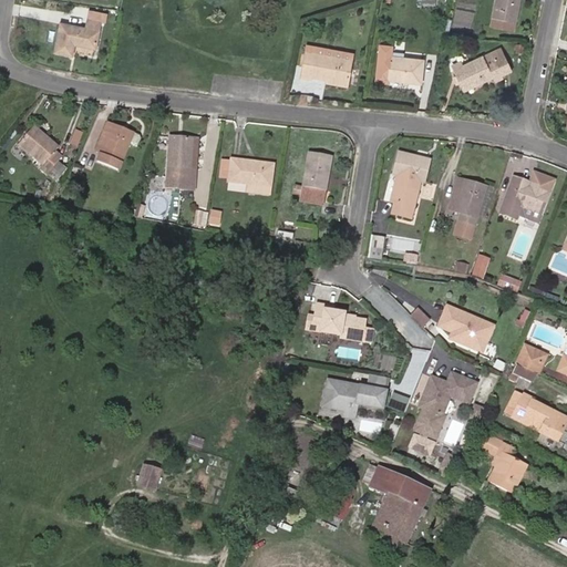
[(512,20),(515,21),(519,0),(496,0),(492,27),(509,30),(512,20)]
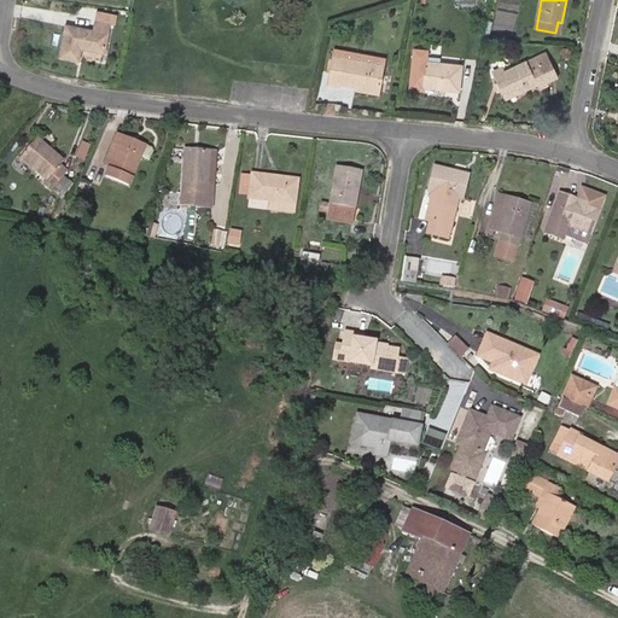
[(97,23),(110,25),(114,25),(116,16),(97,12),(95,22),(97,23)]
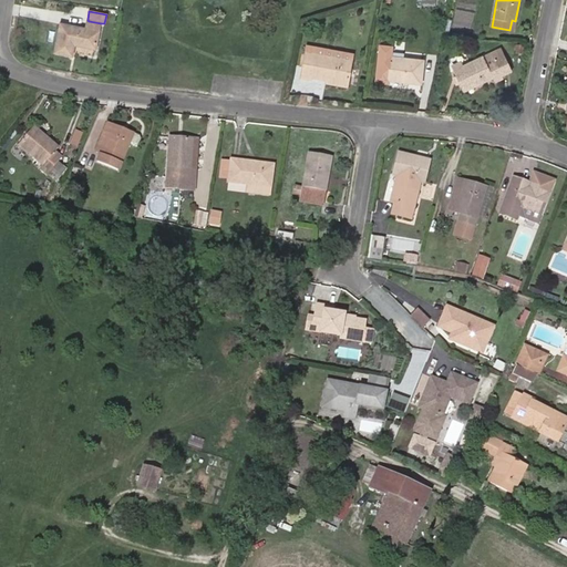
[(101,23),(89,21),(86,29),(100,31),(101,23)]
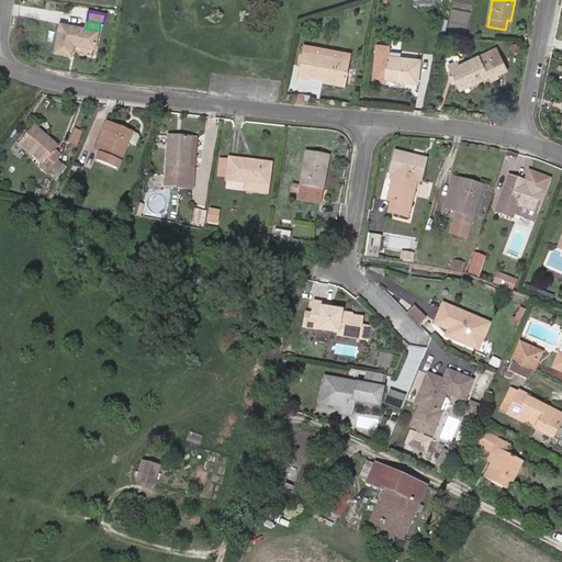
[(99,31),(86,29),(60,24),(55,52),(72,55),(75,44),(94,47),(99,31)]
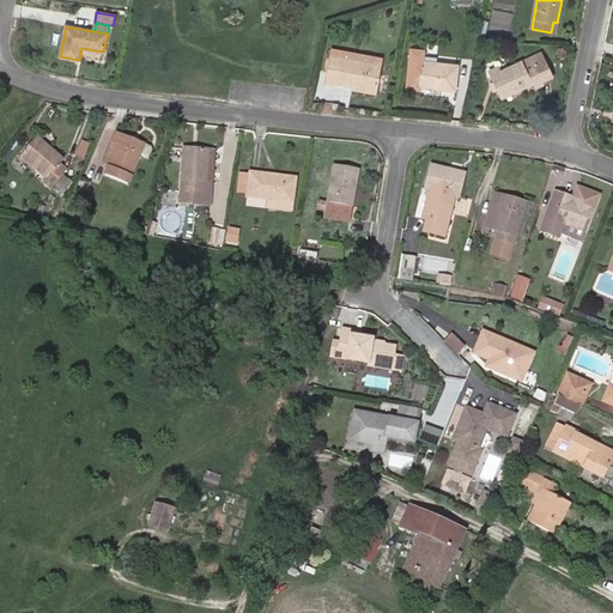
[(459,66),(423,62),(424,50),(411,49),(407,89),(419,90),(420,86),(456,90),(459,66)]
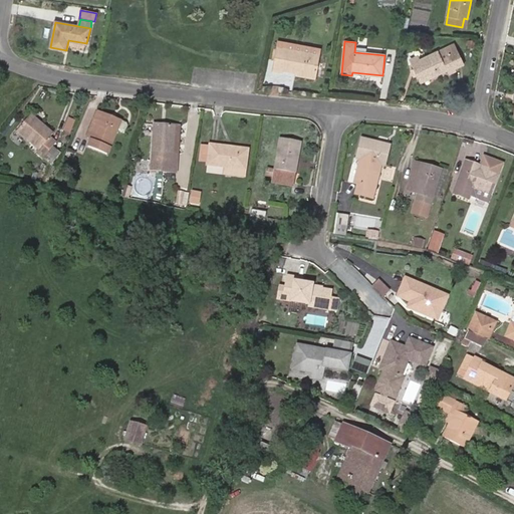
[(281,72),(282,69),(315,75),(320,49),(279,42),(273,70),(281,72)]
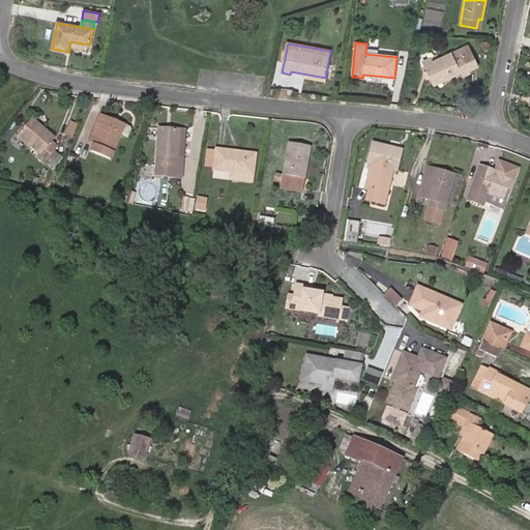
[(469,45),(451,53),(423,66),(433,85),(461,72),(462,77),(470,72),(469,69),(478,64),(469,45)]
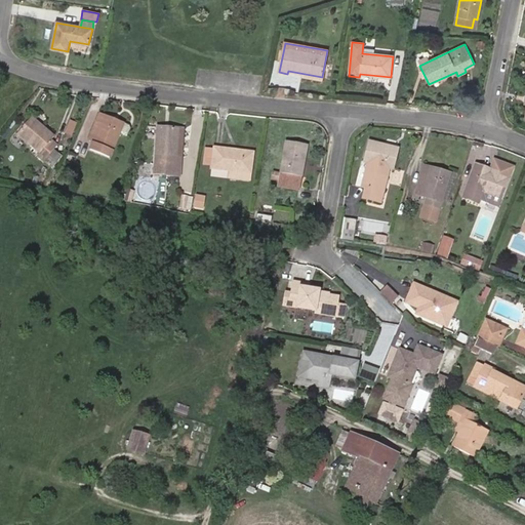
[(88,140),(93,143),(105,115),(101,113),(88,140)]
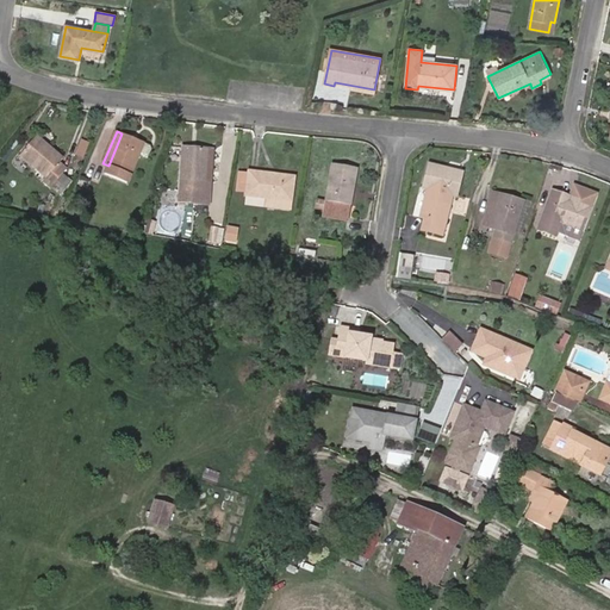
[(122,134),(109,166),(105,174),(128,184),(139,155),(144,143),(122,134)]
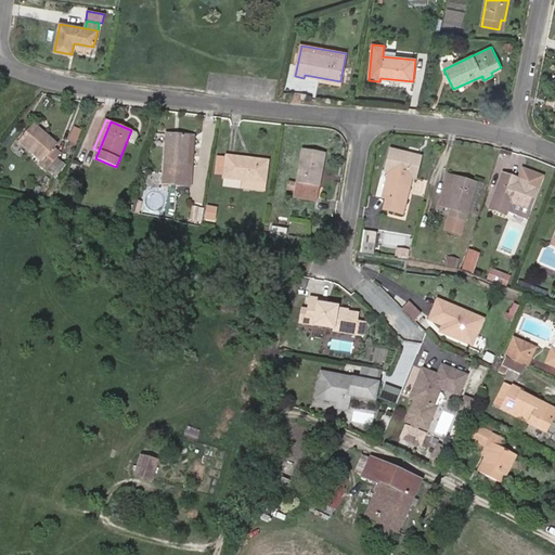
[(61,155),(54,149),(57,145),(34,124),(18,141),(42,162),(39,165),(46,171),(61,155)]
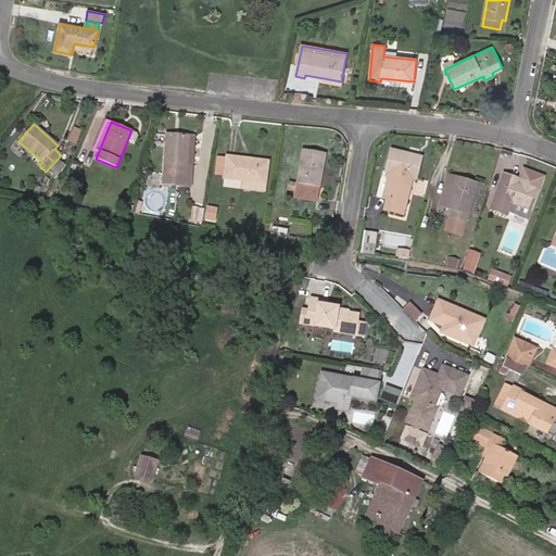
[(131,130),(127,141),(134,143),(137,142),(139,136),(138,134),(131,130)]
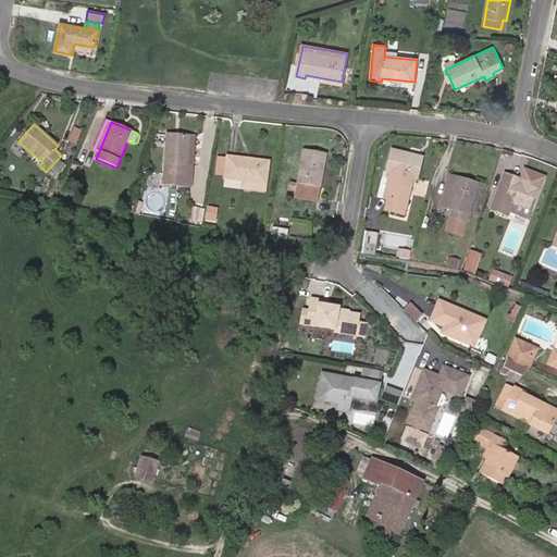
[(184,176),(192,176),(192,166),(185,165),(187,136),(168,135),(164,185),(184,187),(184,176)]
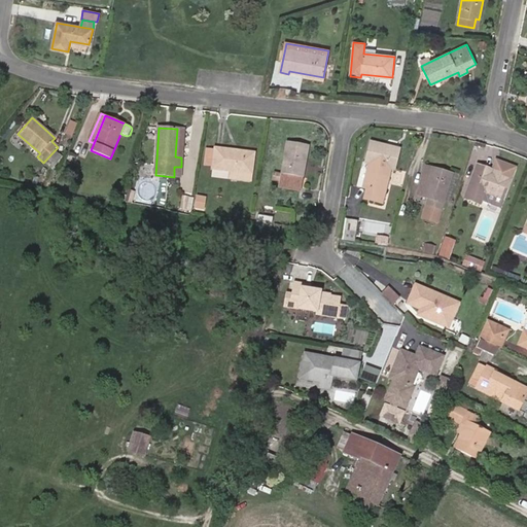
[(177,129),(175,156),(181,157),(183,130),(177,129)]
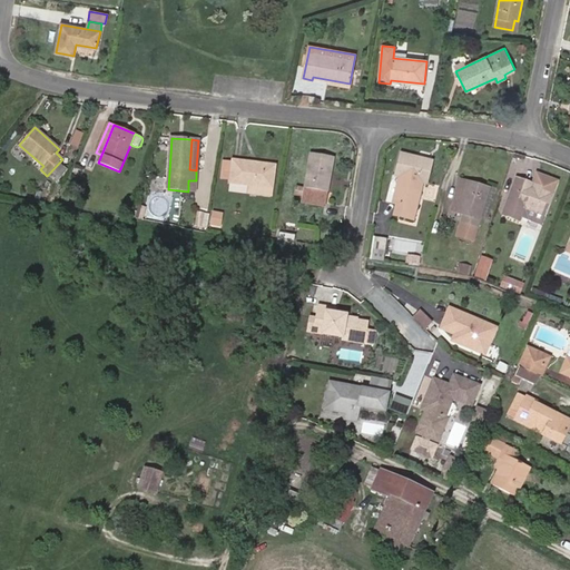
[(312,154),(305,188),(326,193),(333,157),(312,154)]
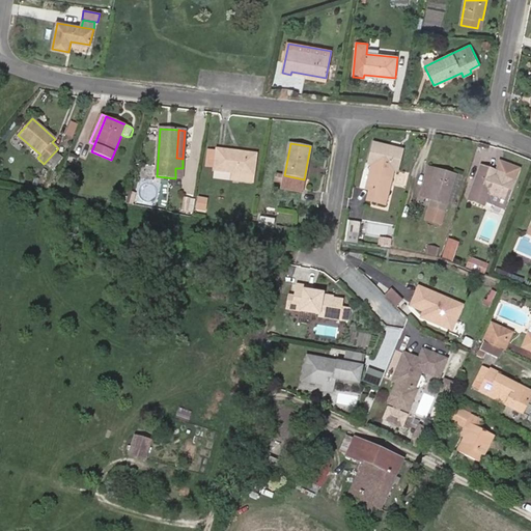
[(372,164),(366,189),(370,190),(368,200),(385,204),(393,170),(397,171),(402,150),(374,144),(369,164),(372,164)]
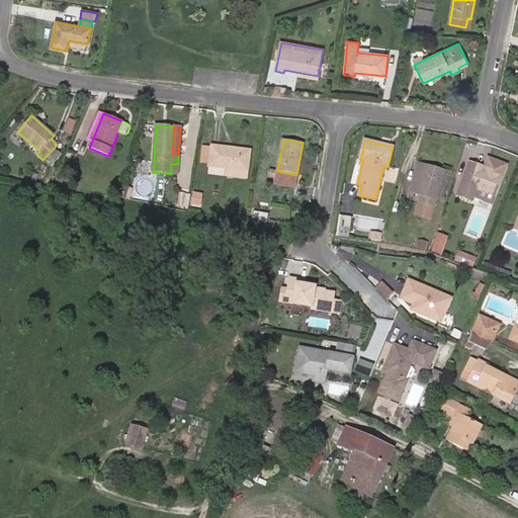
[(227,168),(247,171),(249,151),(211,146),(209,166),(227,168)]
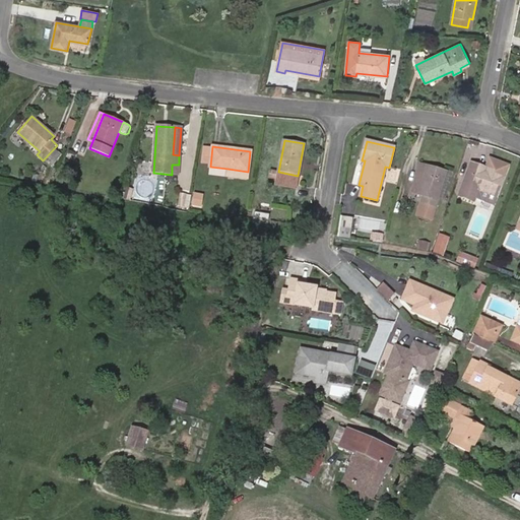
[(485,171),(471,165),(461,191),(475,197),(475,198),(493,205),(508,166),(490,158),(486,168),(485,171)]
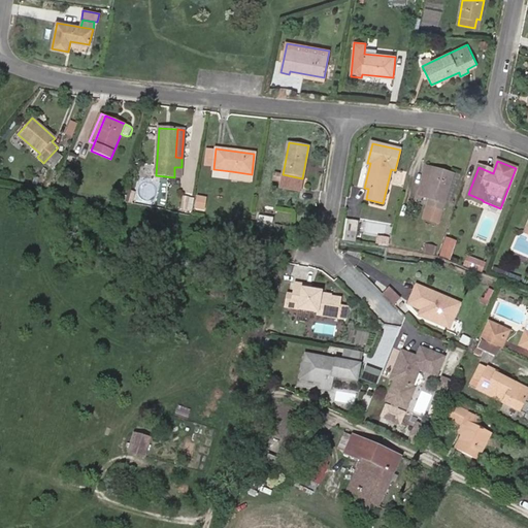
[(480,165),(479,167),(493,173),(494,170),(480,165)]
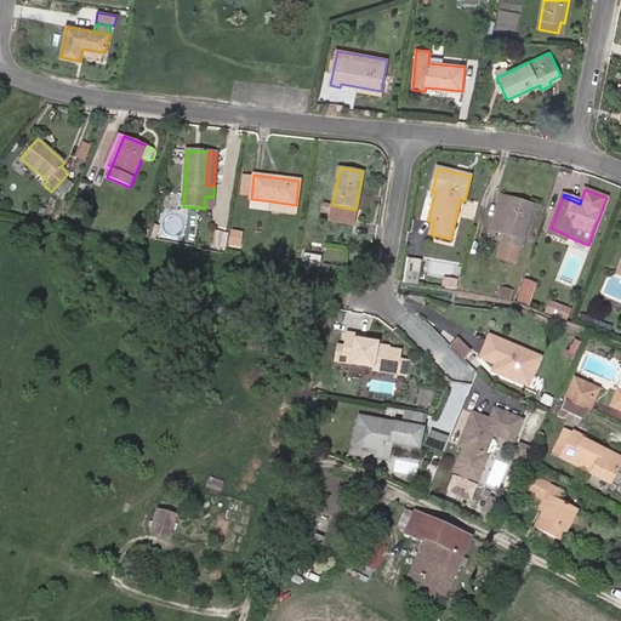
[(516,200),(502,197),(491,229),(506,233),(516,200)]
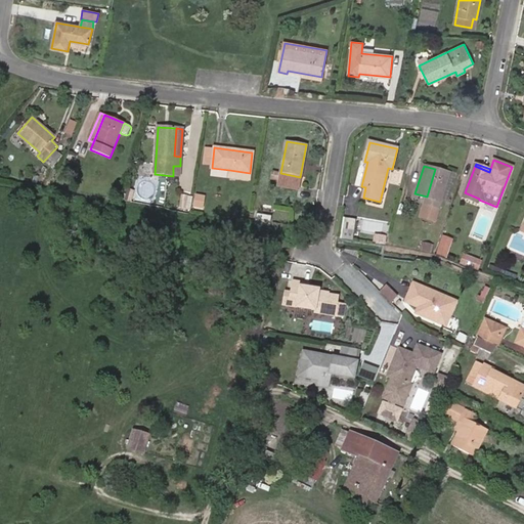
[(420,217),(435,222),(450,174),(435,169),(427,197),(420,217)]
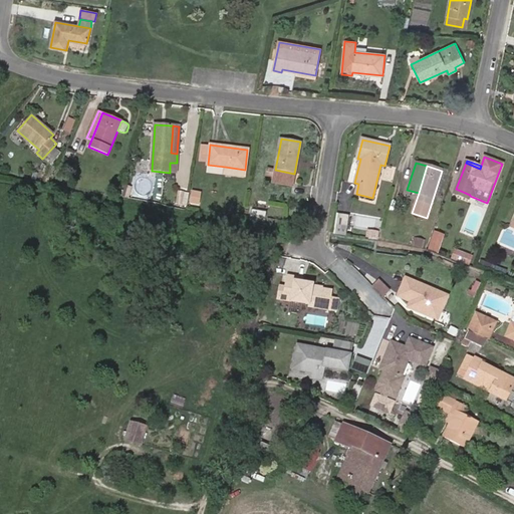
[(245,170),(225,167),(224,174),(244,177),(245,170)]
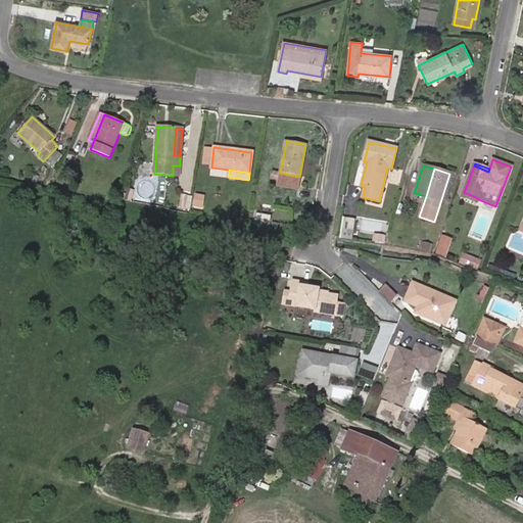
[(297,188),(299,177),(280,173),(278,184),(297,188)]
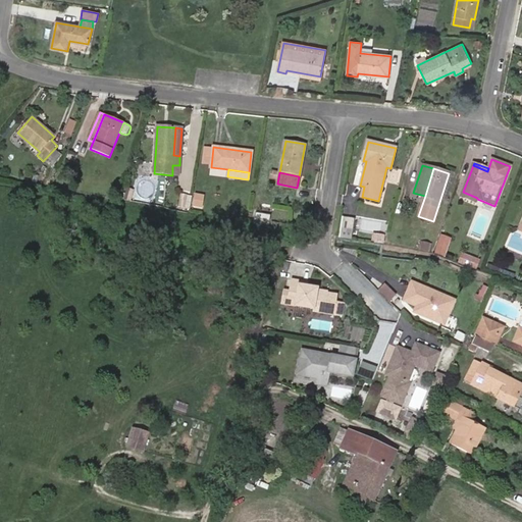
[(477,198),(463,192),(461,196),(475,202),(477,198)]
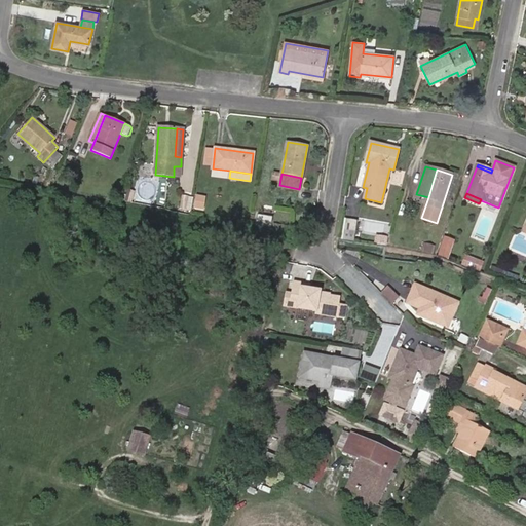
[(183,195),(180,209),(189,211),(191,197),(183,195)]
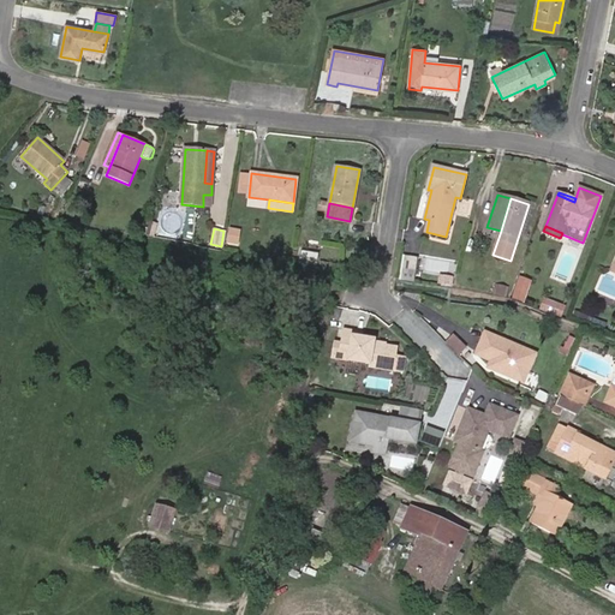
[(316,248),(302,245),(300,257),(314,260),(316,248)]
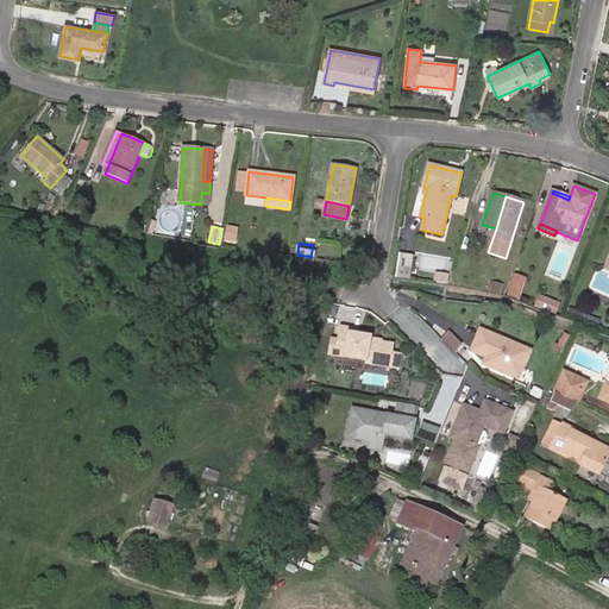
[(413,256),(401,255),(399,277),(409,278),(413,256)]
